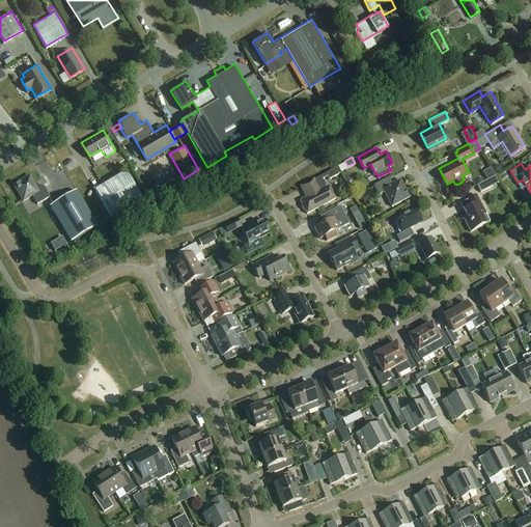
[(304,207),(305,207),(307,211),(335,196),(329,184),(327,185),(322,176),(327,173),(329,176),(341,170),(338,164),(326,170),(313,177),(313,176),(300,184),(306,195),(300,198),(302,201),(302,202),(301,202),(301,203),(302,204),(302,205),(303,206),(303,207),(304,207)]
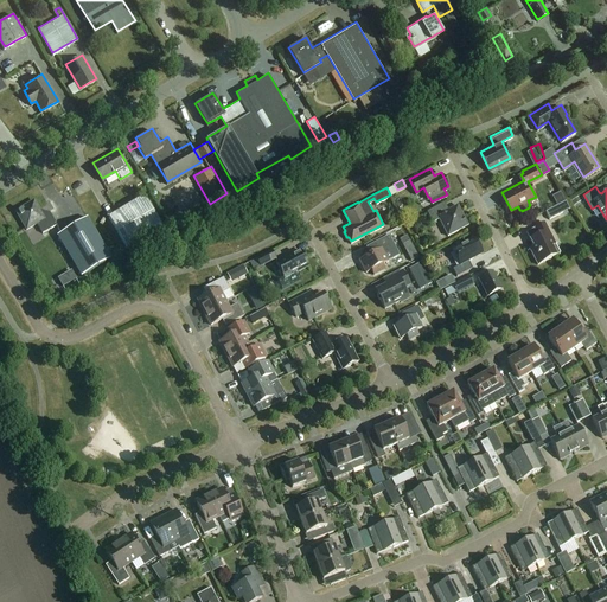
[(555,190),(558,199),(567,196),(563,187),(555,190)]
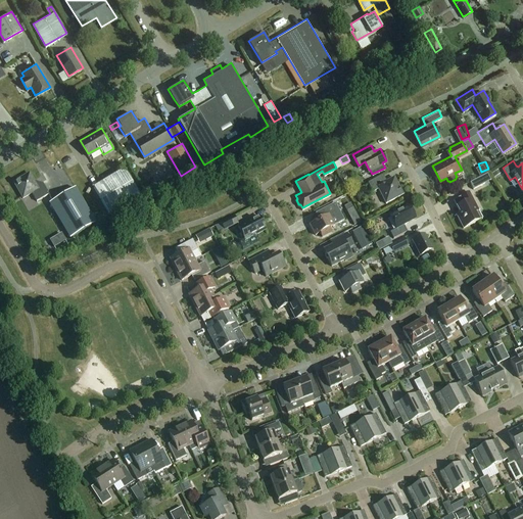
[(109,211),(139,193),(124,167),(93,185),(109,211)]
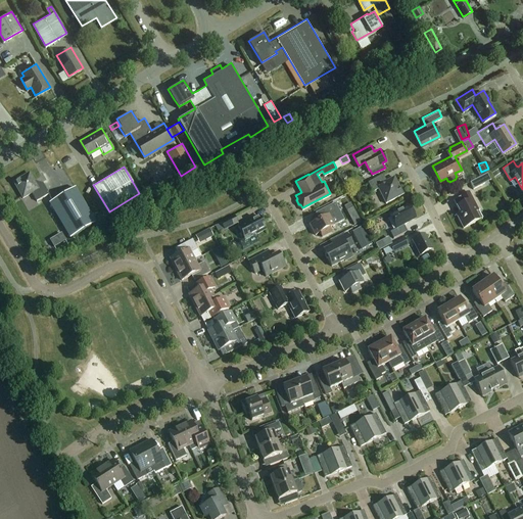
[(490,171),(493,175),(501,171),(497,167),(490,171)]
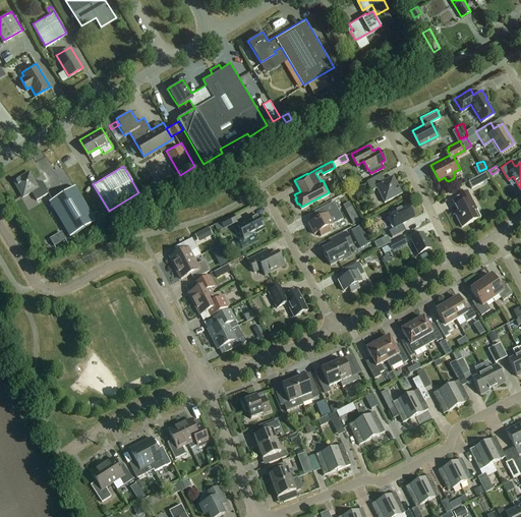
[(157,177),(162,187),(179,178),(174,168),(157,177)]
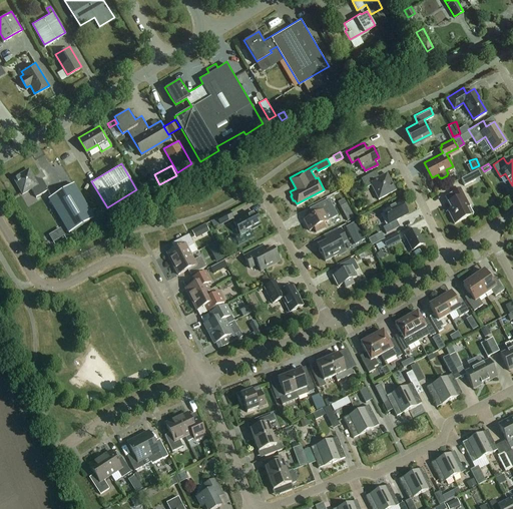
[(35,178),(29,167),(13,176),(22,191),(31,186),(36,194),(48,187),(41,175),(35,178)]
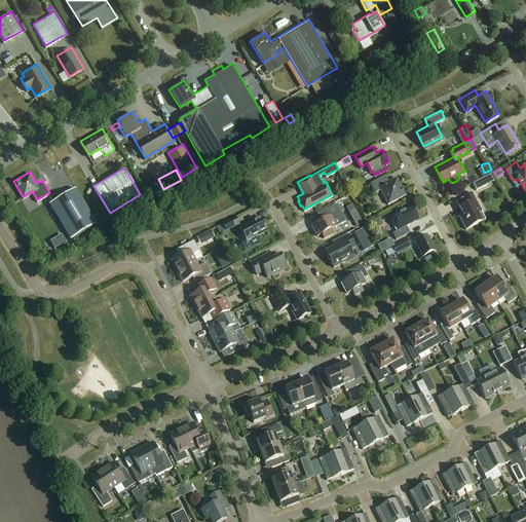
[(388,180),(385,174),(370,181),(375,190),(380,187),(388,201),(405,193),(397,176),(388,180)]
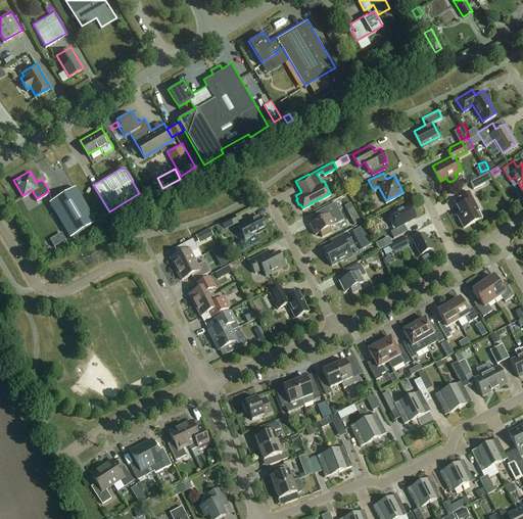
[(481,174),(470,180),(473,187),(484,181),(481,174)]
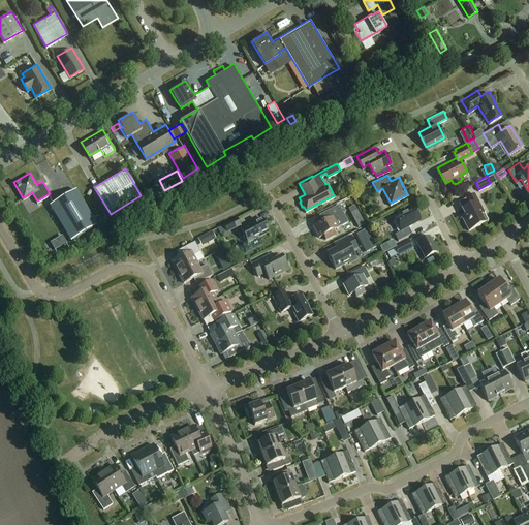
[(71,239),(92,225),(71,190),(50,203),(71,239)]
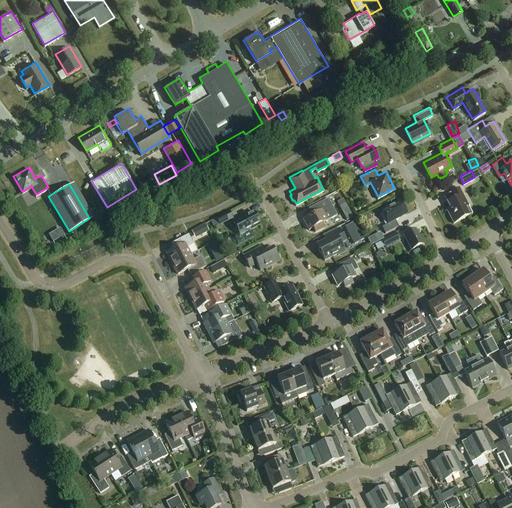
[(468,203),(459,185),(444,193),(450,206),(447,207),(454,221),(469,213),(465,205),(468,203)]
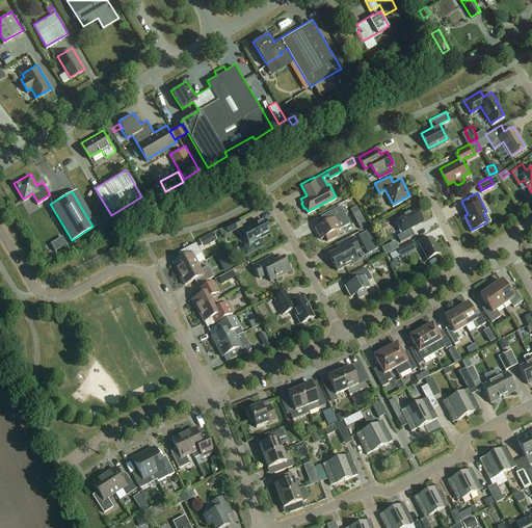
[(335,229),(339,227),(350,220),(341,203),(321,214),(324,220),(315,226),(321,236),(325,234),(327,238),(337,233),(335,229)]
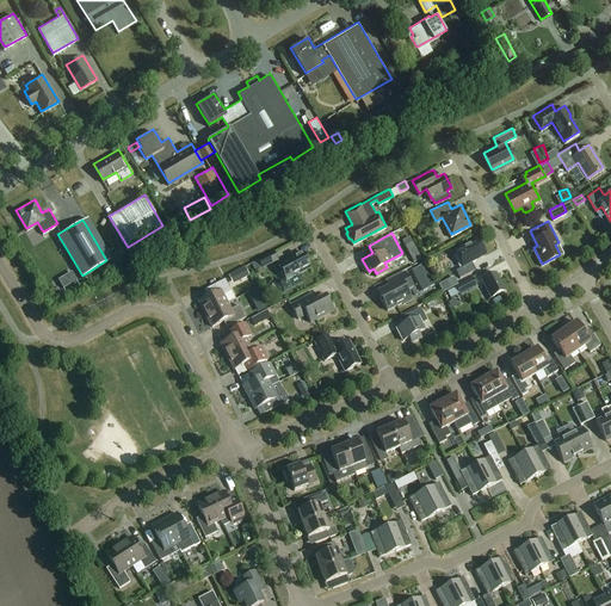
[(486,252),(477,236),(455,248),(463,264),(456,267),(460,276),(475,267),(471,259),(486,252)]
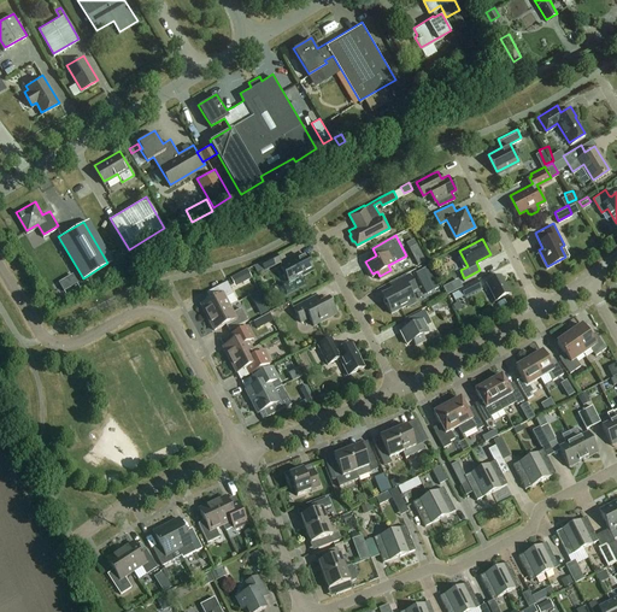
[(305,251),(281,264),(289,280),(282,284),(286,293),(305,283),(300,274),(313,268),(305,251)]
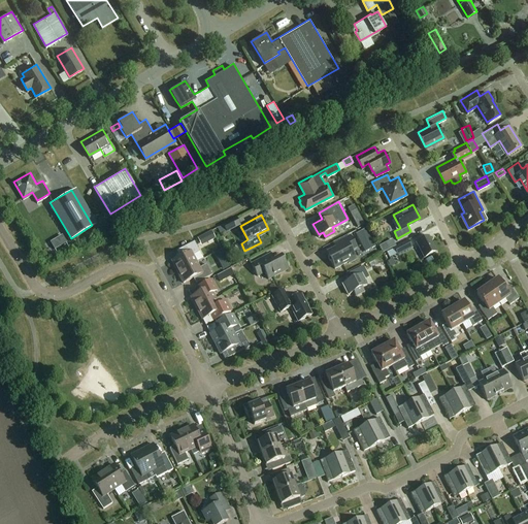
[(223,223),(226,229),(240,222),(236,216),(223,223)]
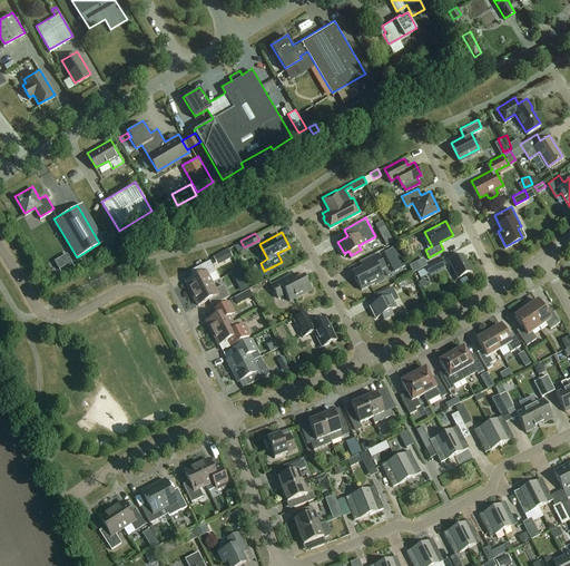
[(387,247),(384,250),(385,253),(394,269),(405,263),(395,244),(387,247)]
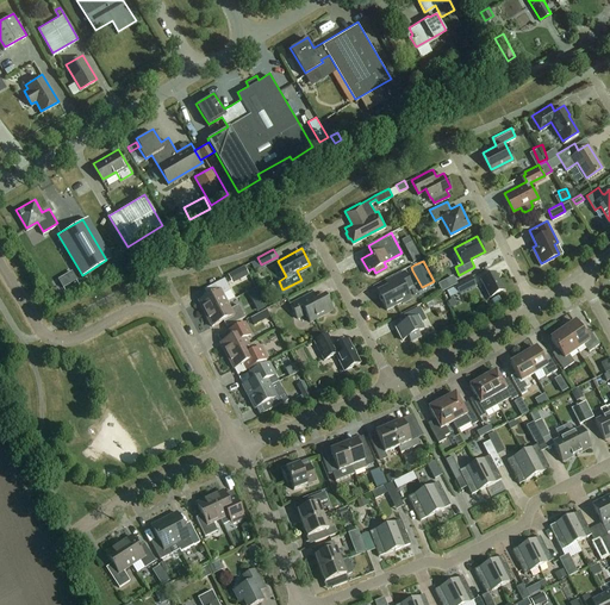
[(244,263),(236,267),(241,274),(248,270),(244,263)]
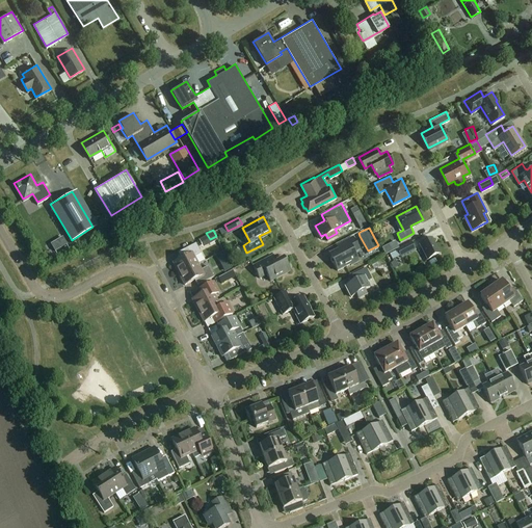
[(358,246),(352,235),(341,241),(344,247),(330,255),(337,268),(350,261),(351,262),(358,259),(353,249),(358,246)]
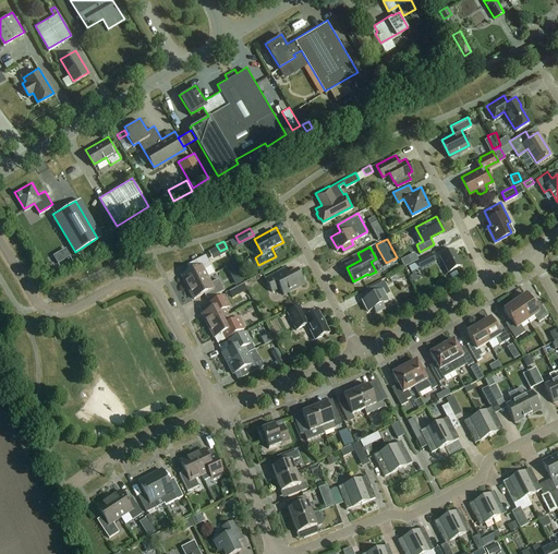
[(449,269),(460,264),(452,248),(440,253),(449,269)]
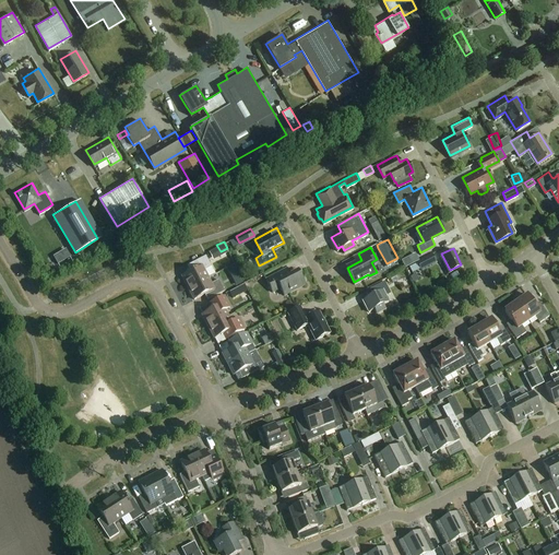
[(412,261),(419,258),(416,251),(408,255),(412,261)]
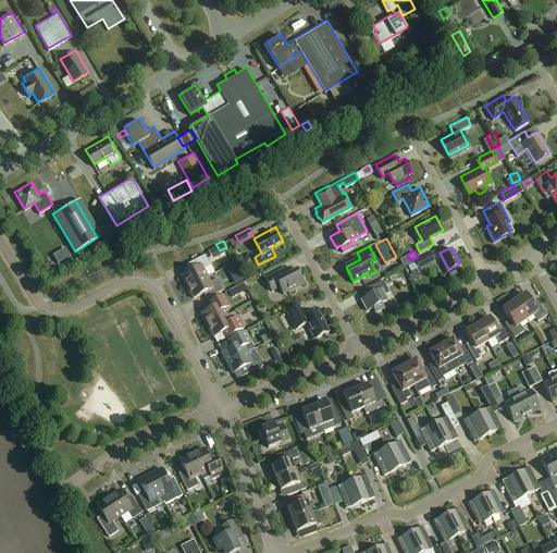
[(419,266),(434,257),(431,250),(416,259),(419,266)]
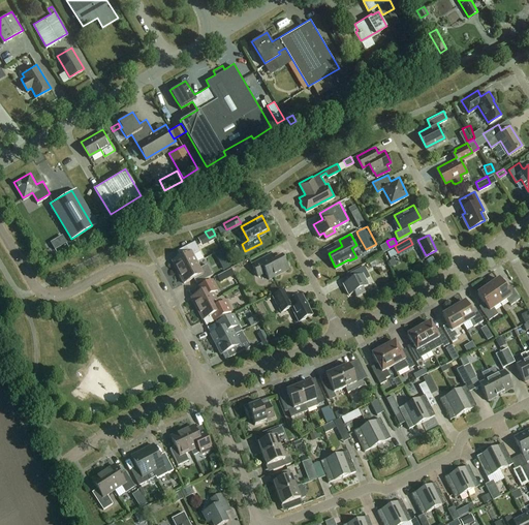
[(172,258),(178,270),(196,260),(192,253),(199,249),(194,240),(187,243),(190,249),(172,258)]
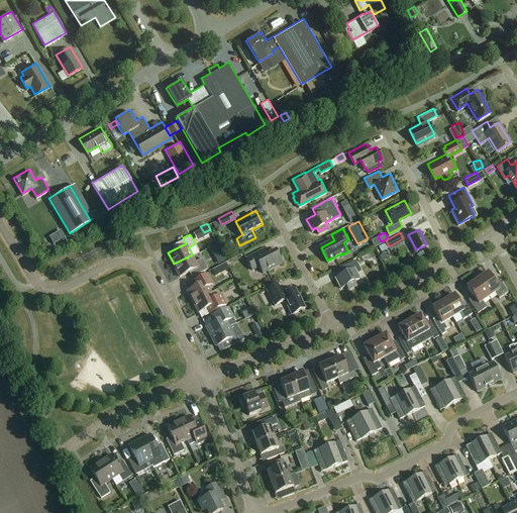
[(215,247),(222,259),(227,255),(220,244),(215,247)]
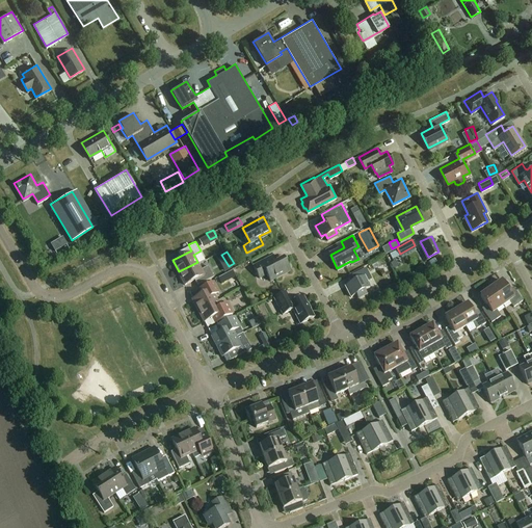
[(290,268),(283,256),(271,262),(268,256),(253,263),(259,275),(266,271),(270,279),(290,268)]
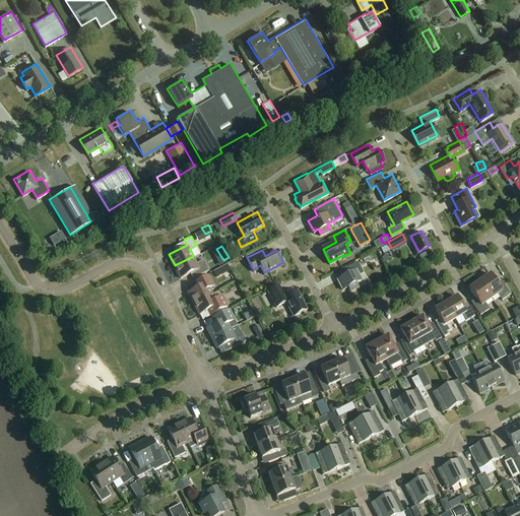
[(384,253),(381,254),(384,260),(389,257),(386,252),(385,250),(383,251),(384,253)]
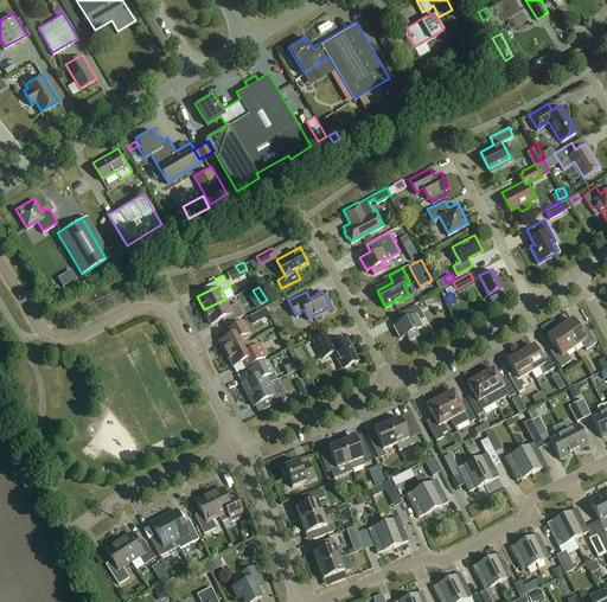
[(225,299),(204,309),(211,322),(222,316),(225,322),(243,313),(237,300),(229,305),(225,299)]
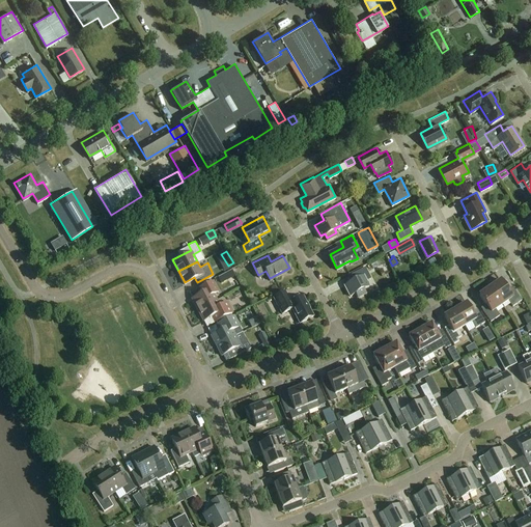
[(365,265),(351,272),(354,278),(344,283),(351,294),(356,290),(359,297),(367,293),(363,286),(368,284),(366,278),(371,276),(365,265)]
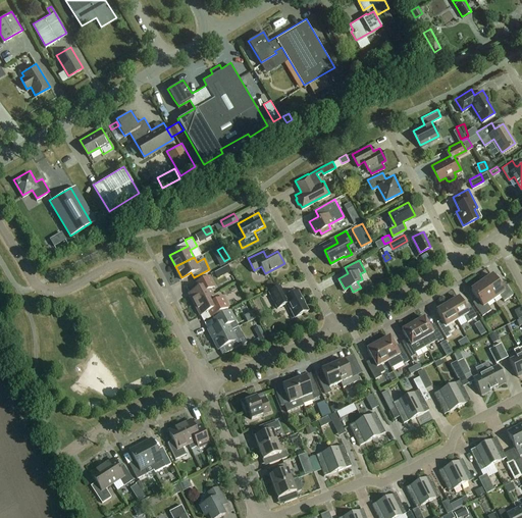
[(217,276),(223,273),(220,267),(214,270),(217,276)]
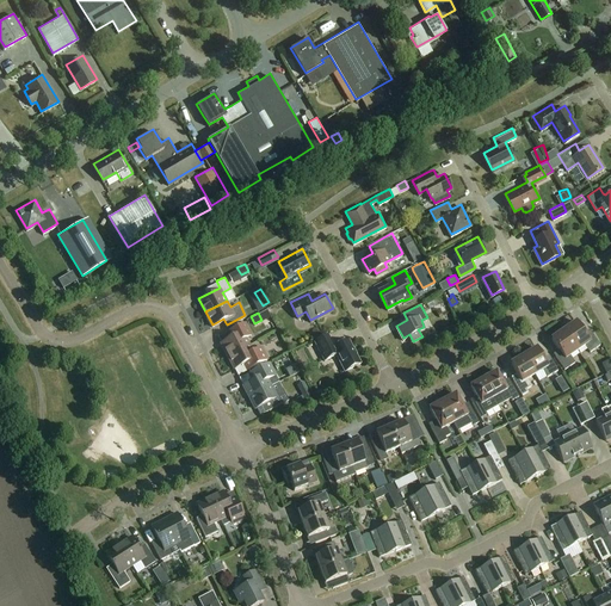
[(575,319),(563,327),(578,347),(585,342),(590,350),(600,342),(591,328),(585,333),(575,319)]
